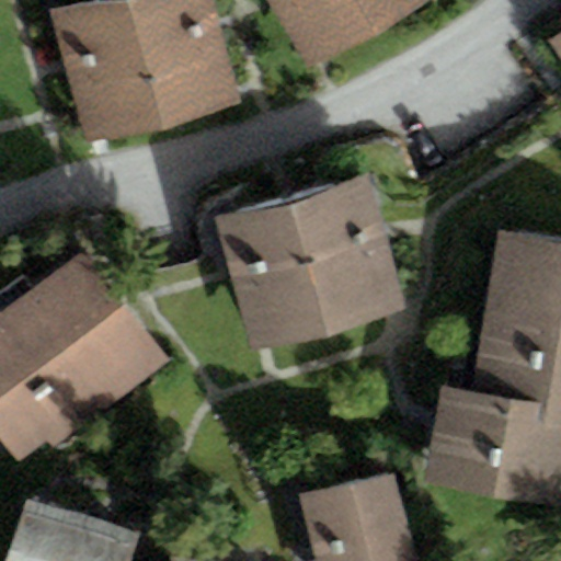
[(210,0),(99,0),(53,11),(84,142),(237,106),(210,0)]
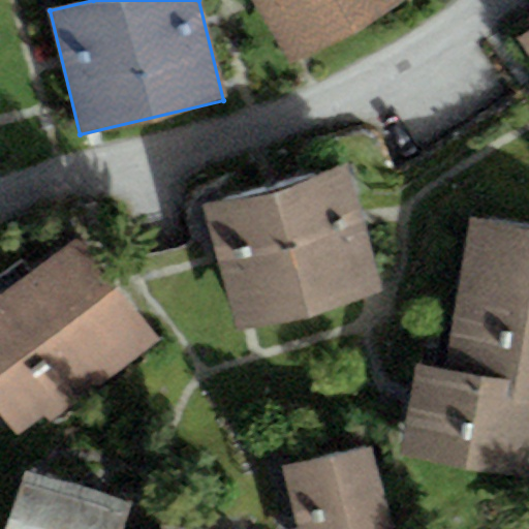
[(255,0),(290,62),(400,0),(255,0)]
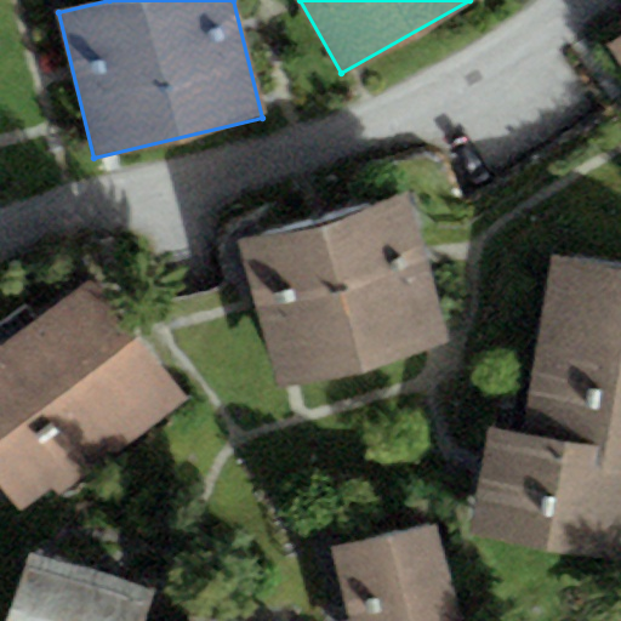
[(405,201),(244,244),(252,278),(281,387),(443,343),(415,235),(405,201)]
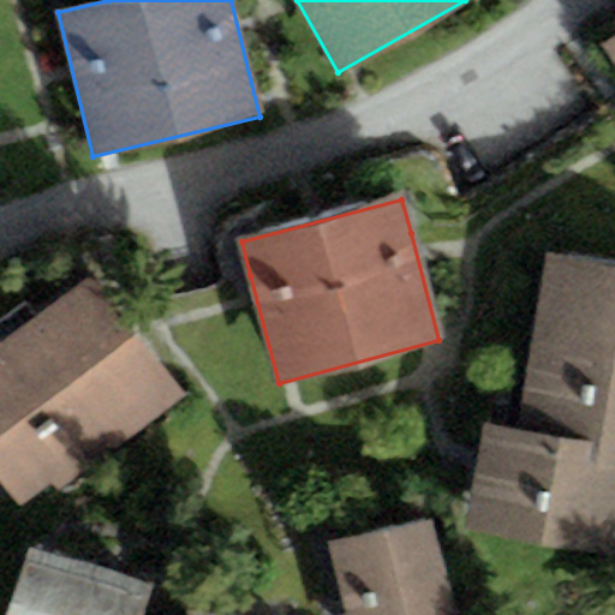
[(614,267),(544,255),(532,327),(515,429),(614,447),(611,463),(614,463),(614,267)]
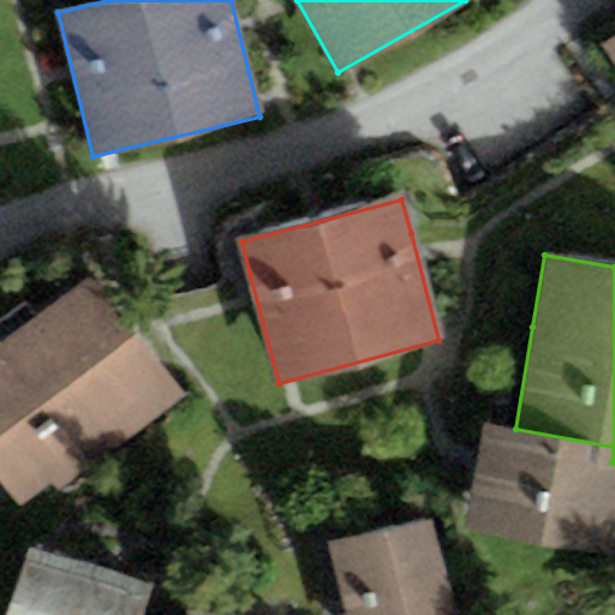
[(183,401),(94,278),(0,344),(0,490),(19,517),(183,401)]
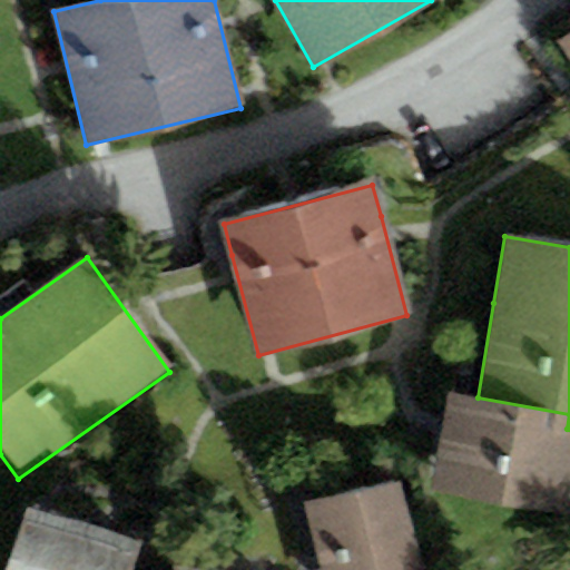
[(478,397),(449,392),(430,493),(569,519),(569,429),(567,429),(569,414),(478,397)]
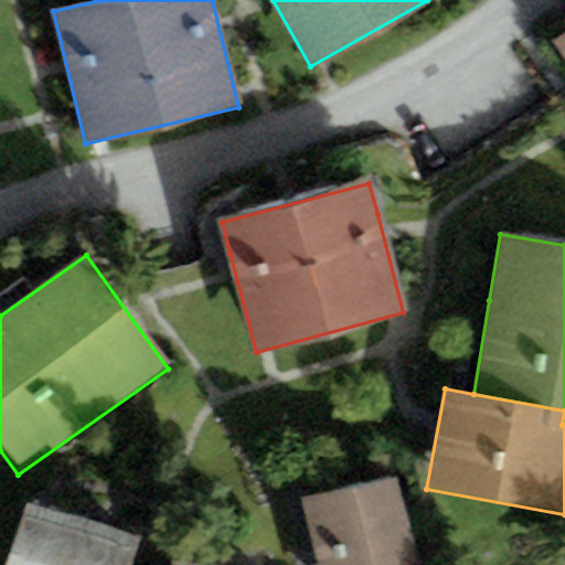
[(423,564),(406,484),(318,504),(331,564),(423,564)]
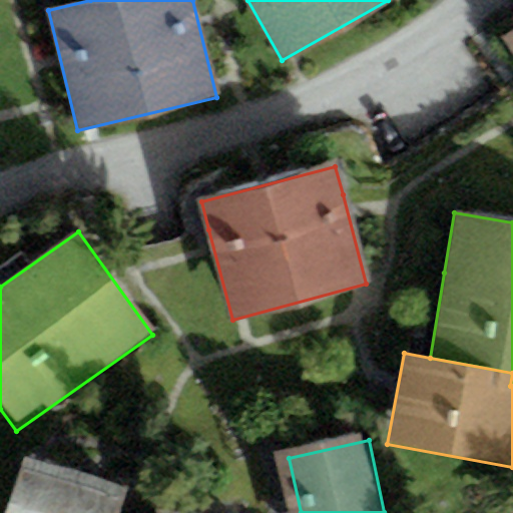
[(119,512),(128,490),(27,454),(5,512),(119,512)]
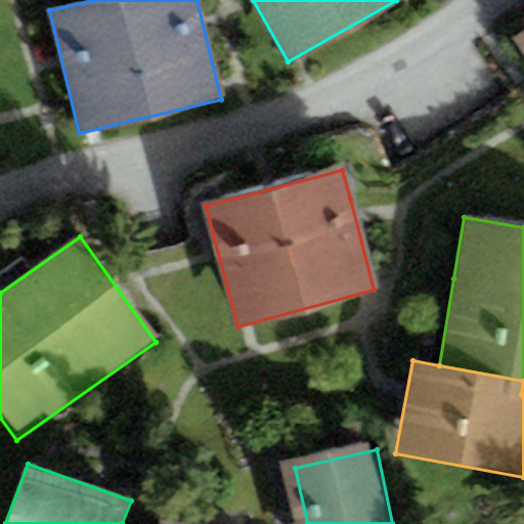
All buildings are outlined.
